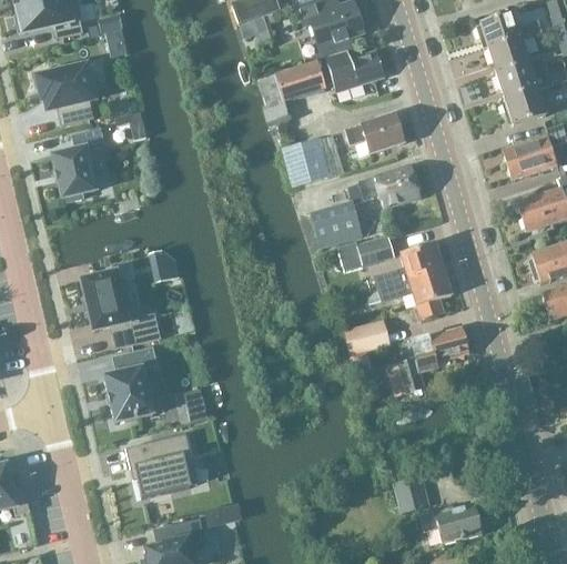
[(39,0),(16,6),(17,8),(19,14),(14,16),(18,32),(51,24),(54,38),(82,32),(79,18),(81,18),(77,0),(39,0)]
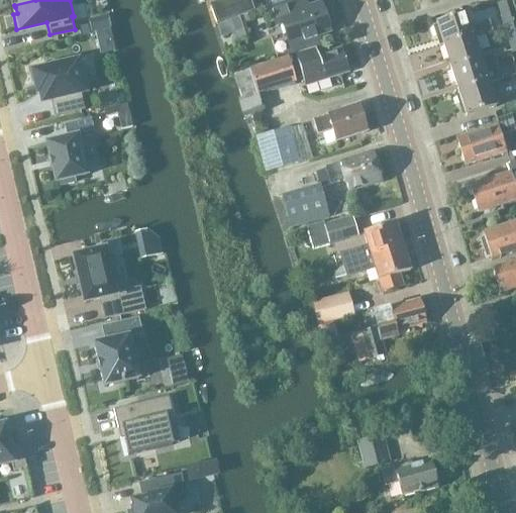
[(215,0),(212,1),(217,16),(252,5),(250,0),(215,0)]
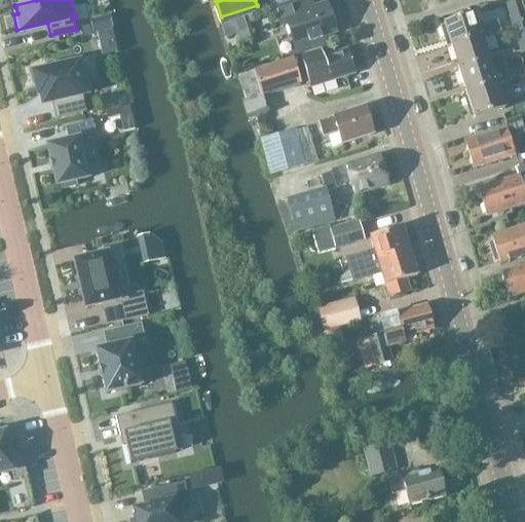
[(321,46),(321,47),(327,45),(323,33),(335,29),(326,2),(313,6),(311,0),(291,0),(275,5),(280,22),(288,20),(299,54),(301,53),(301,52),(321,46)]
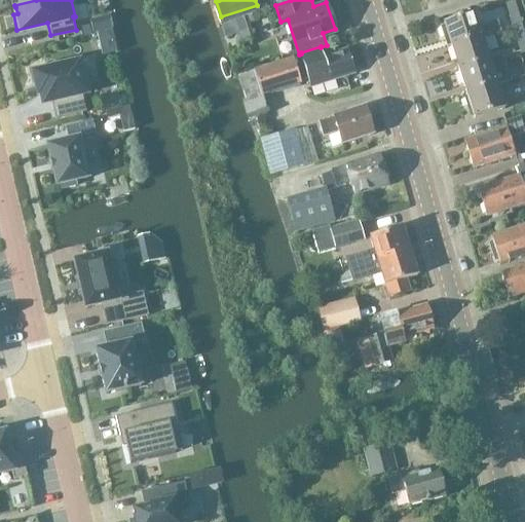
[(514,28),(523,26),(516,0),(504,0),(514,28)]
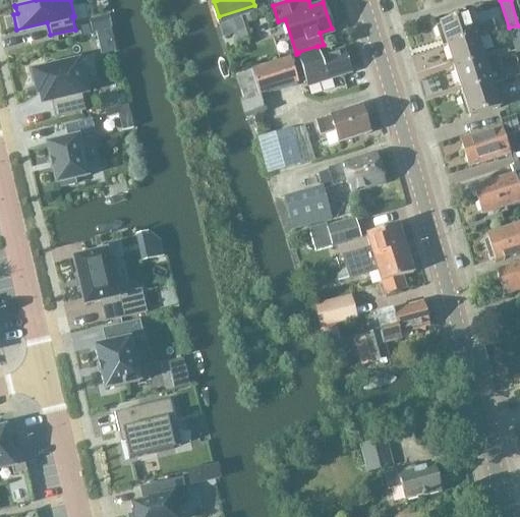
[(448,45),(478,37),(497,31),(493,18),(474,24),(470,11),(441,20),(441,22),(437,24),(441,35),(445,35),(448,45)]
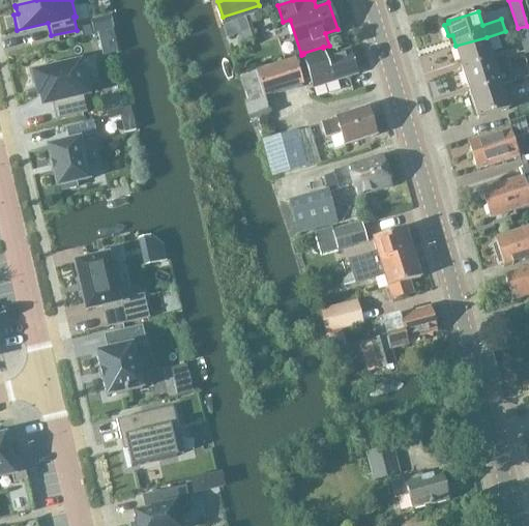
[(524,50),(528,48),(528,30),(527,26),(518,28),(524,50)]
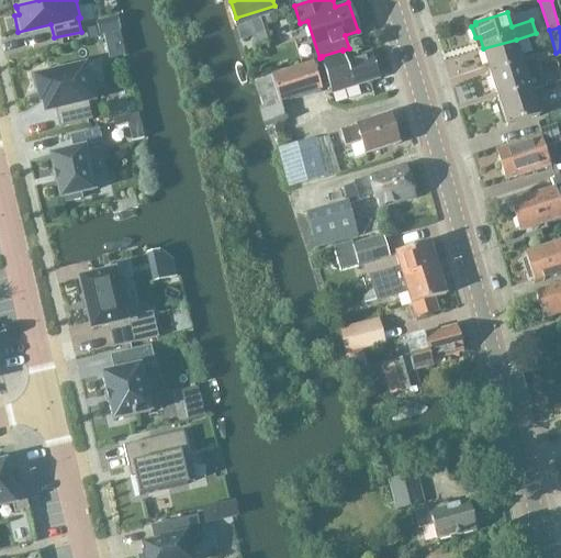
[(492,74),(524,63),(516,40),(483,48),(492,74)]
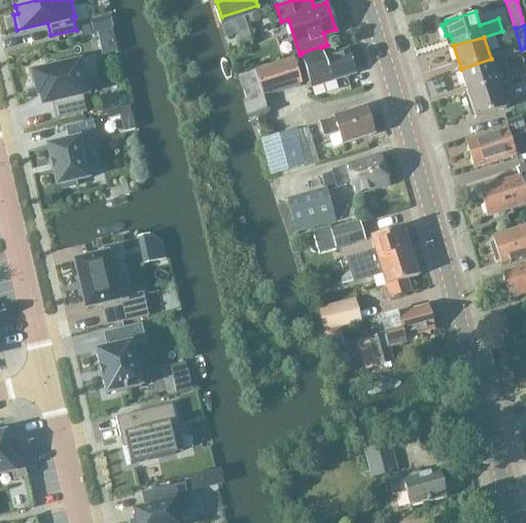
[(323,55),(321,47),(321,46),(302,53),(302,54),(300,55),(254,69),(239,74),(246,97),(243,99),(248,117),(268,111),(263,94),(302,81),(297,69),(306,66),(311,84),(354,70),(353,66),(354,63),(352,55),(349,54),(347,46),(323,55)]
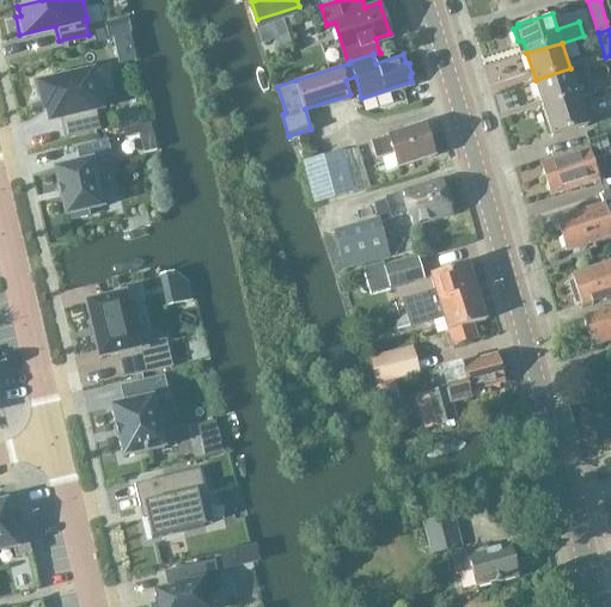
[(544,106),(579,96),(570,68),(536,80),(544,106)]
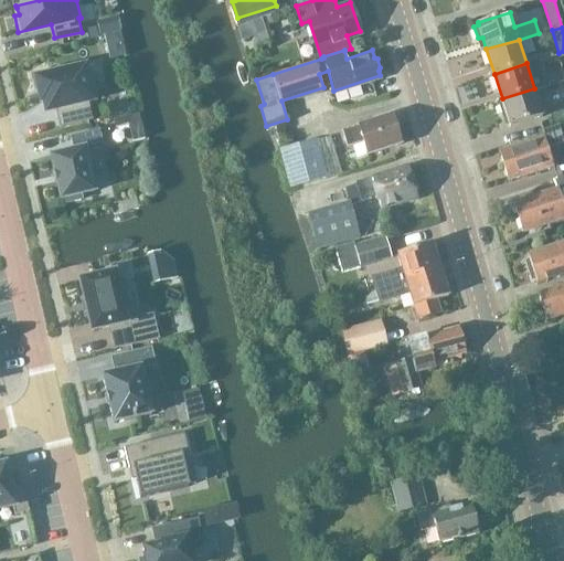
[(36,72),(42,97),(45,96),(48,107),(56,105),(61,124),(92,117),(87,98),(92,97),(85,65),(59,71),(57,66),(36,72)]
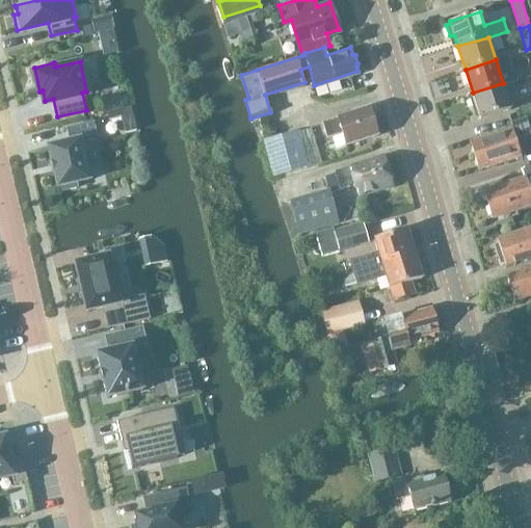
[(511,108),(503,83),(473,93),(473,95),(471,98),(473,105),(477,106),(480,117),(511,108)]
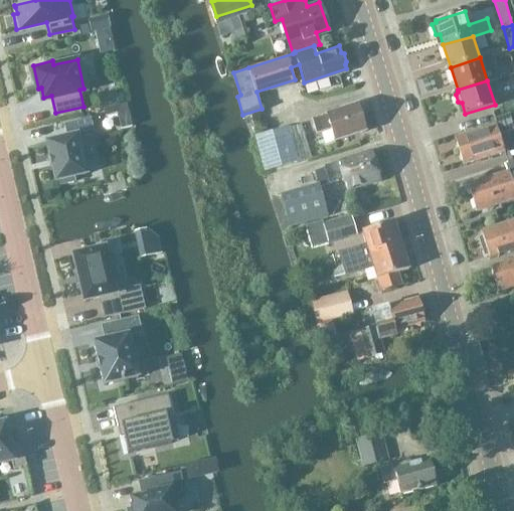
[(335,138),(365,129),(357,102),(327,111),(327,112),(312,117),(317,131),(331,127),(335,138)]
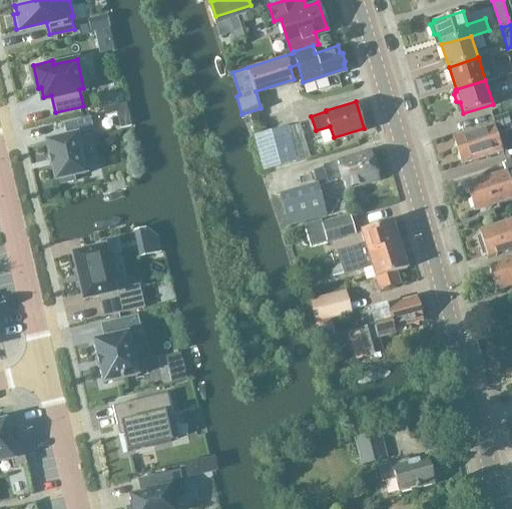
[(503,145),(511,141),(511,112),(491,119),(492,123),(453,136),(462,163),(502,150),(500,146),(503,145)]
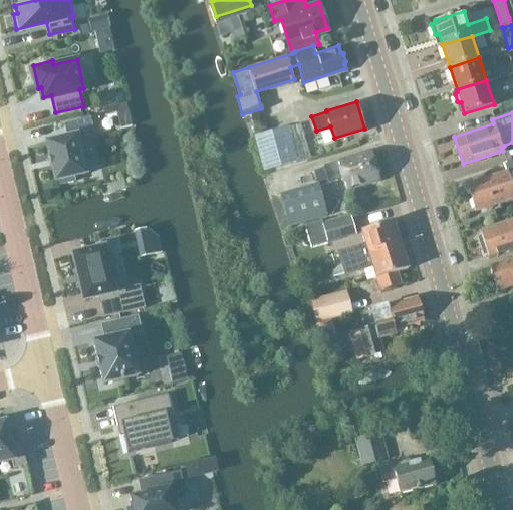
[(90,116),(65,121),(68,135),(46,140),(55,179),(59,178),(60,182),(74,179),(73,175),(86,172),(77,134),(93,130),(90,116)]
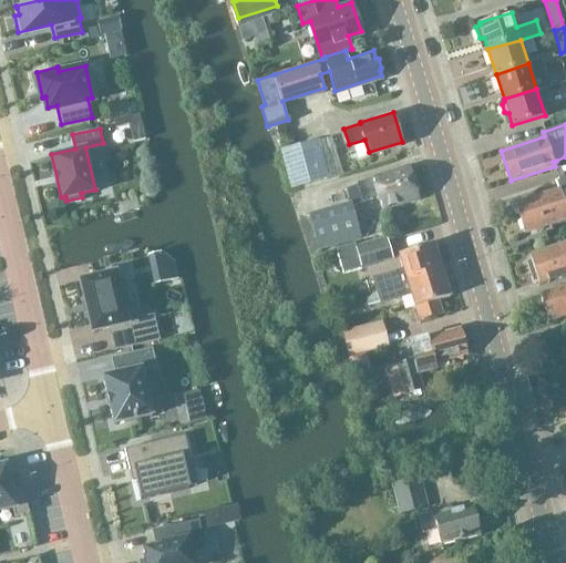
[(332,133),(281,146),(294,186),(343,171),(332,133)]
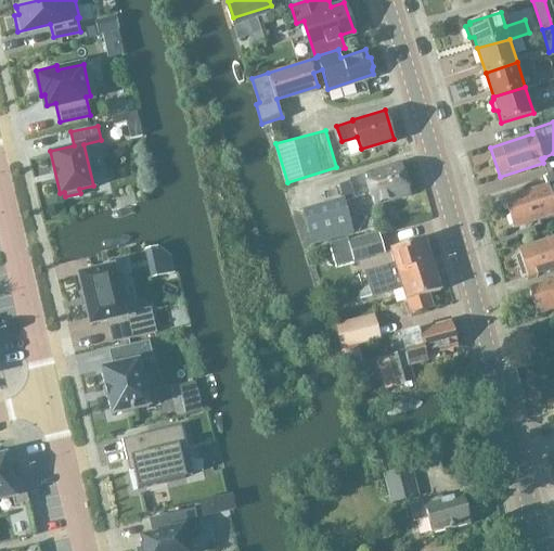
[(374,202),(410,191),(401,162),(339,180),(345,196),(371,190),(374,202)]
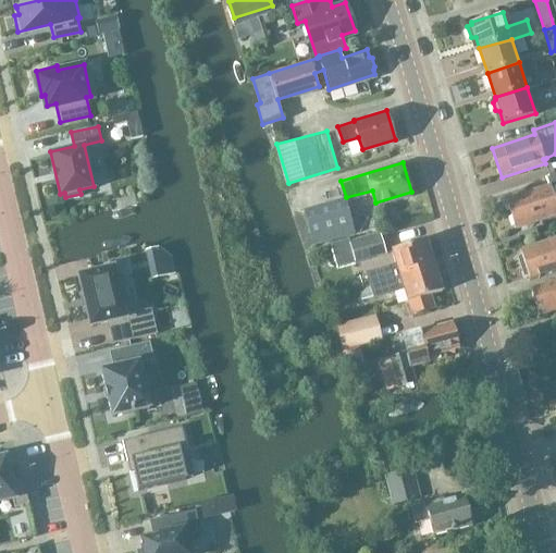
[(550,184),(550,186),(555,183),(555,171),(546,175),(550,184)]
